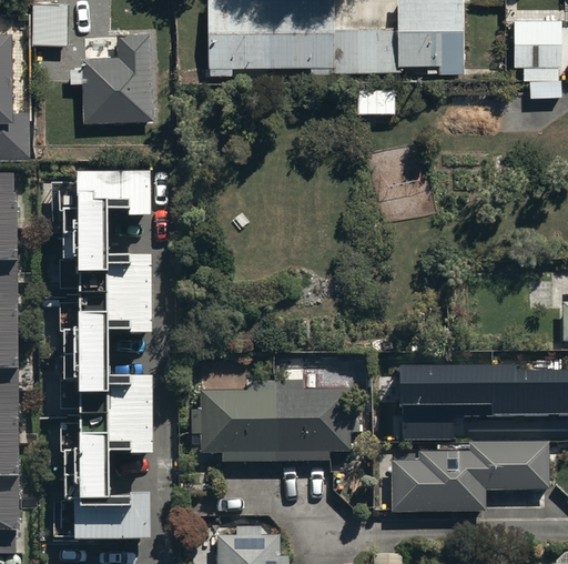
[(330,0),(206,0),(208,77),(231,77),(230,69),(310,68),(310,74),(399,73),(399,67),(437,67),(437,72),(463,72),(460,0),(397,0),(397,28),(331,29),(330,0)]
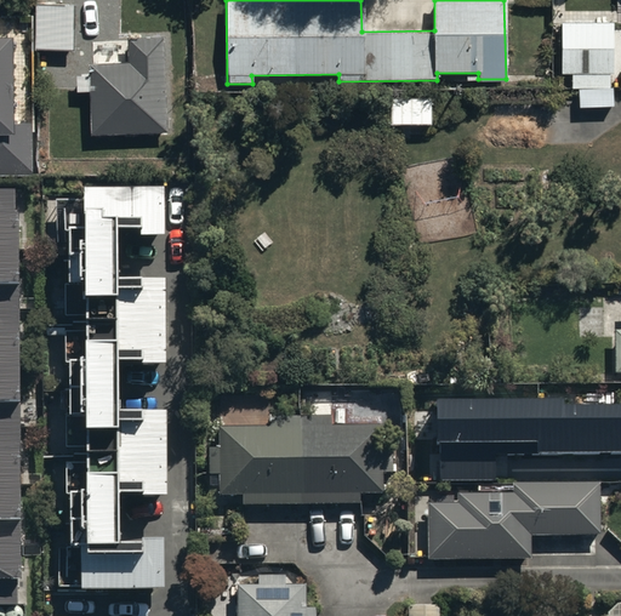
[(93,6),(34,6),(34,50),(93,50),(93,6)]
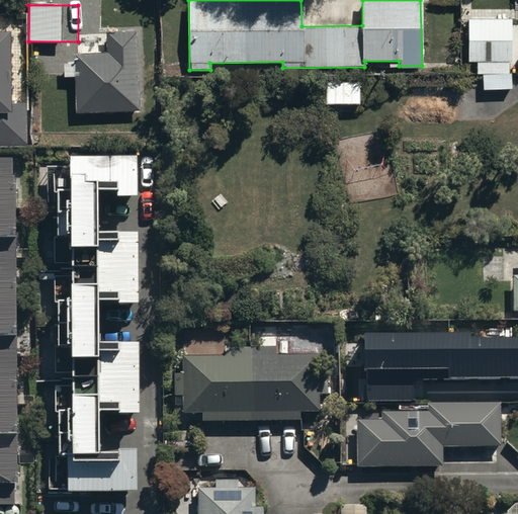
[(512,62),(512,18),(468,18),(468,61),(479,61),(479,73),(509,73),(509,62),(512,62)]
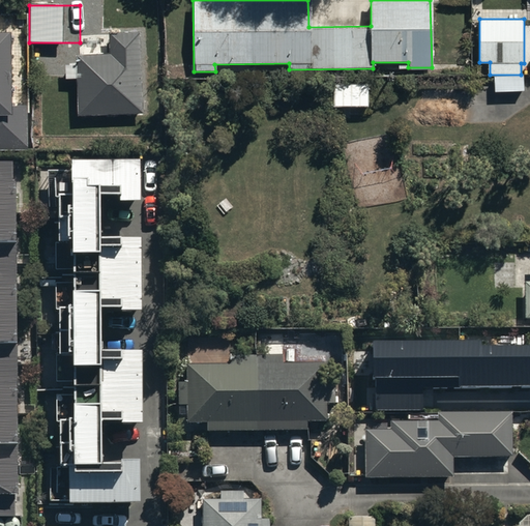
[(109,53),(76,53),(77,114),(142,113),(140,31),(108,32),(109,53)]
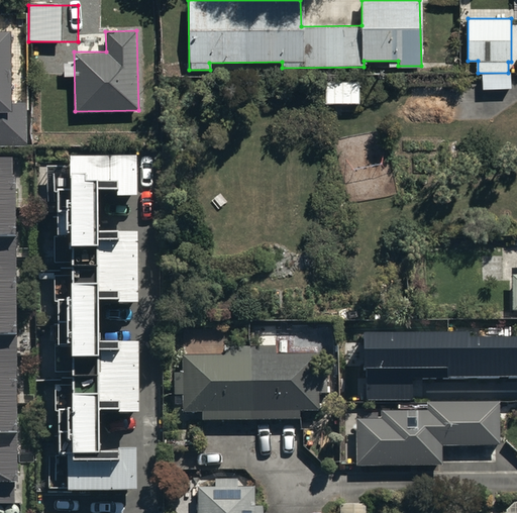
[(0,146),(27,146),(26,102),(9,102),(8,31),(0,31),(0,146)]
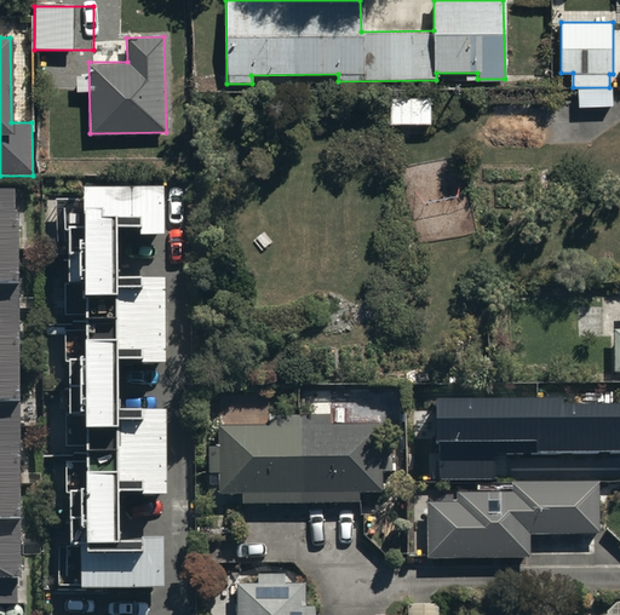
[(577,92),(577,110),(613,109),(613,91),(577,92)]
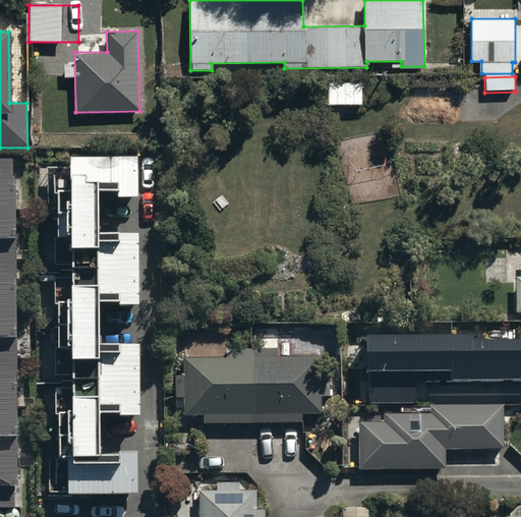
[(327,79),(327,108),(361,107),(361,79),(327,79)]
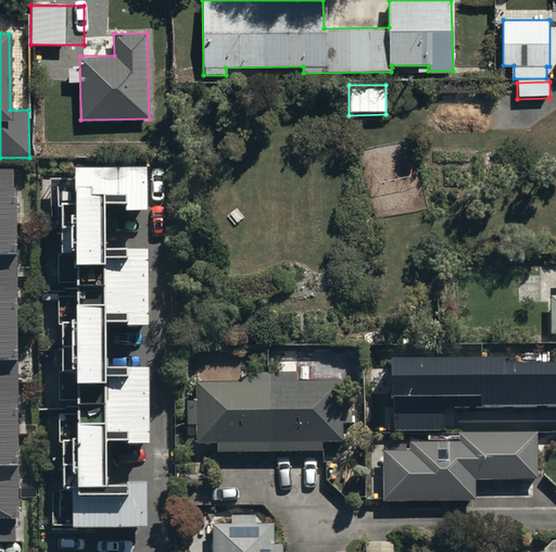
[(50,526),(51,526),(148,527),(148,478),(108,478),(108,438),(129,438),(129,443),(151,443),(151,365),(108,364),(108,317),(127,317),(127,325),(149,325),(149,247),(106,247),(106,202),(127,202),(127,210),(148,210),(148,166),(75,166),(75,179),(51,179),(51,226),(61,226),(61,263),(59,263),(59,284),(65,284),(65,289),(76,289),(76,297),(59,297),(59,324),(62,325),(61,369),(59,369),(59,401),(65,401),(65,406),(77,406),(77,414),(59,414),(59,443),(63,443),(63,488),(50,488),(50,526)]
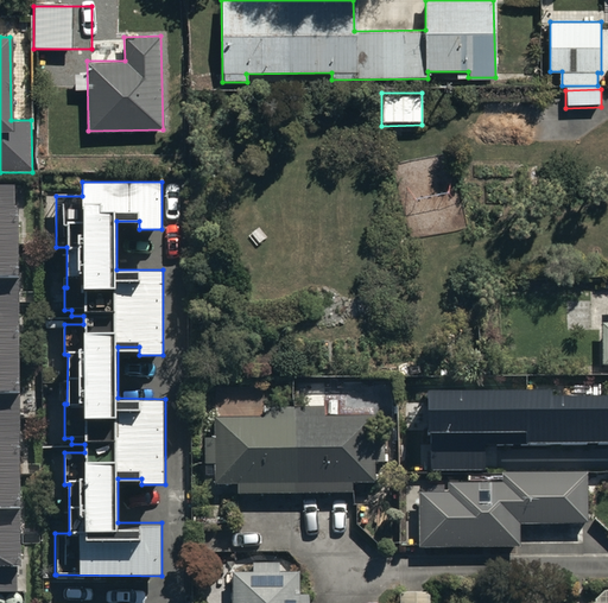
[(0,592),(13,594),(13,572),(20,572),(14,188),(0,188),(0,592)]
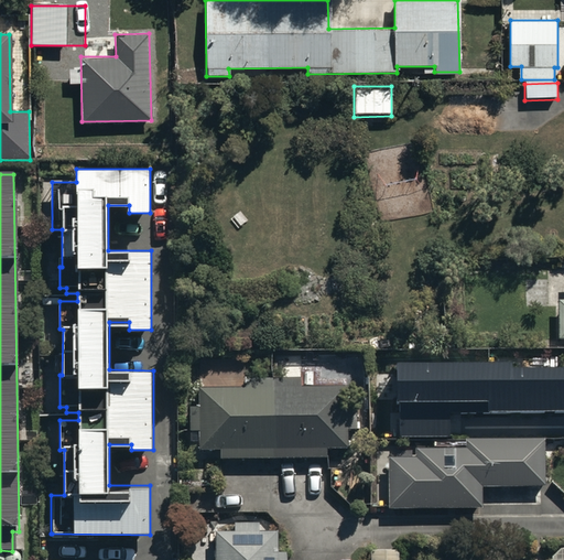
[(401,374),(402,440),(449,440),(449,411),(463,411),(463,418),(563,417),(563,383),(511,384),(511,373),(401,374)]
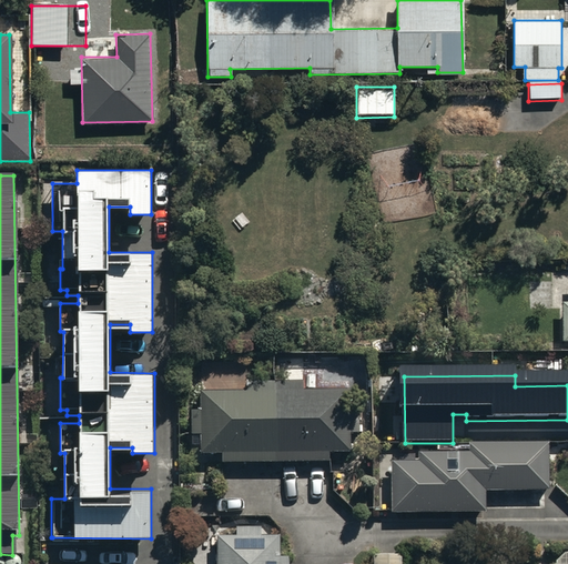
[(358,391),(198,391),(198,410),(189,410),(189,433),(200,433),(200,453),(221,453),(221,465),(327,465),(327,453),(348,453),(348,433),(358,433),(358,391)]
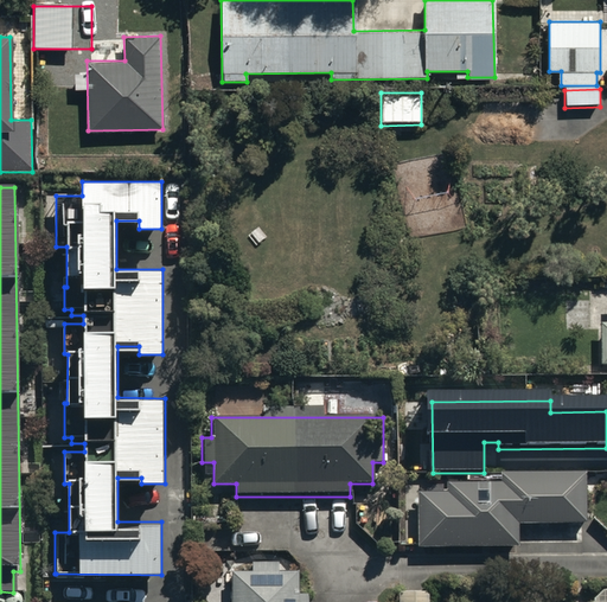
[(517,549),(517,522),(585,522),(585,474),(498,474),(498,484),(443,484),(443,495),(415,495),(415,549),(517,549)]
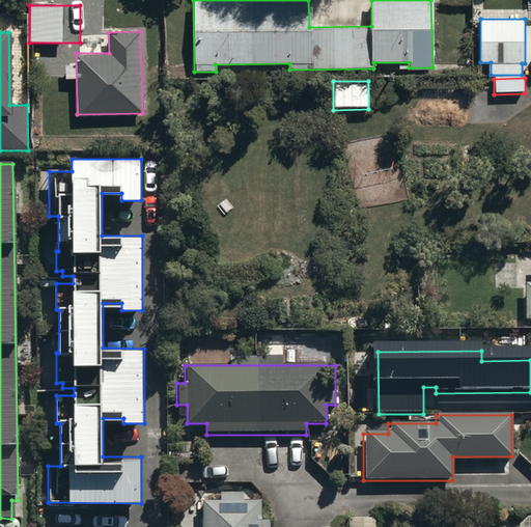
[(221,501),(201,501),(200,526),(271,526),(271,523),(260,522),(261,503),(241,502),(242,493),(221,493),(221,501)]
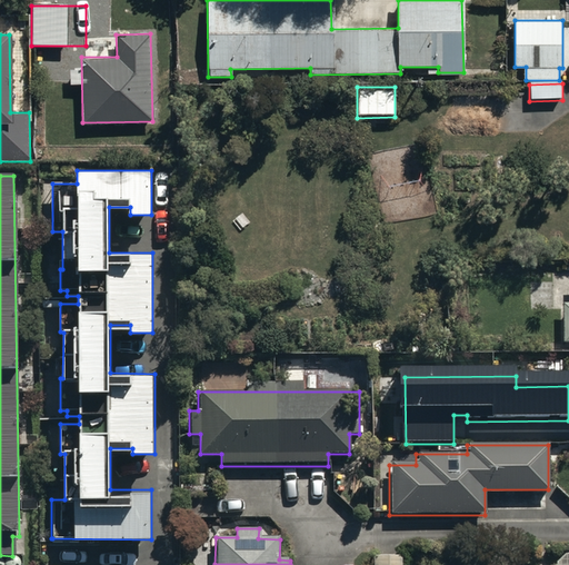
[(402,564),(402,554),(373,555),(372,564),(402,564)]
